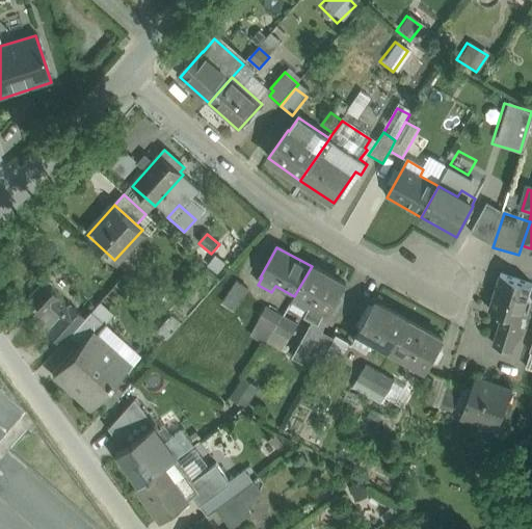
[(312,266),(294,296),(295,297),(290,306),(319,321),(323,314),(328,316),(346,286),(312,266)]
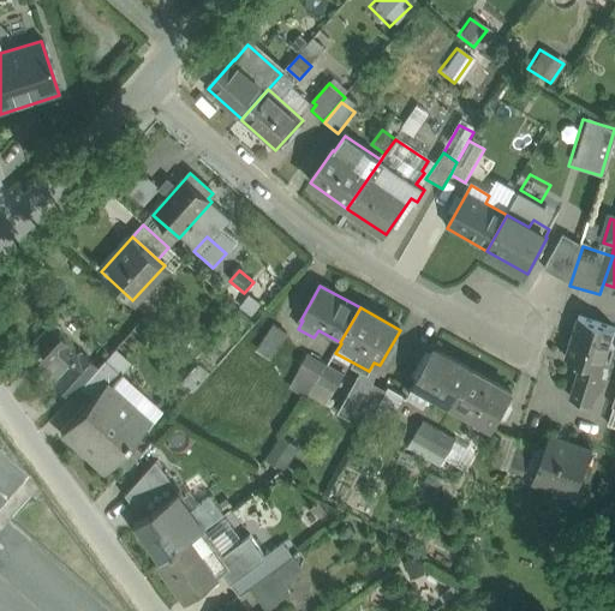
[(614,330),(614,329),(579,318),(566,359),(581,365),(571,400),(592,407),(604,371),(603,370),(614,330)]
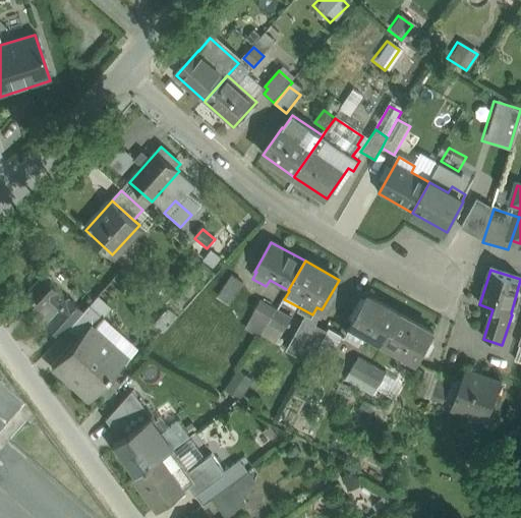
[(42,277),(13,308),(20,317),(25,310),(34,319),(35,319),(43,327),(44,327),(65,303),(64,302),(56,295),(58,293),(42,277)]
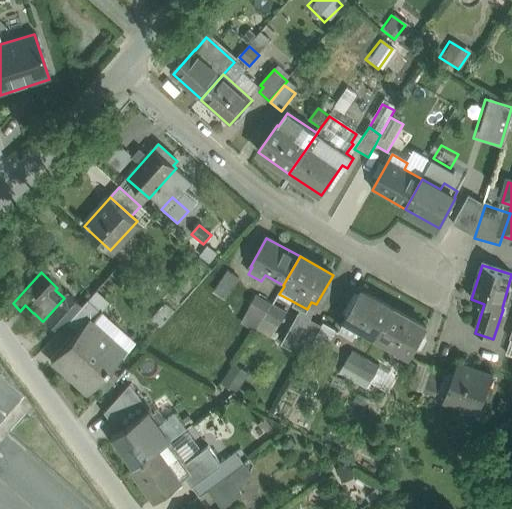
[(228,272),(214,292),(226,300),(239,280),(228,272)]
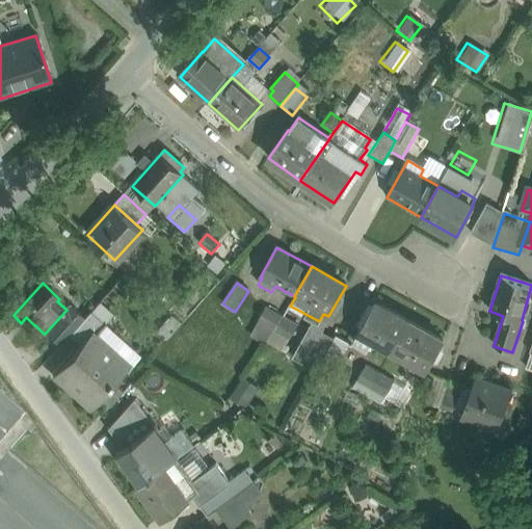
[(409,321),(375,302),(358,333),(353,342),(368,350),(373,341),(393,351),(409,321)]
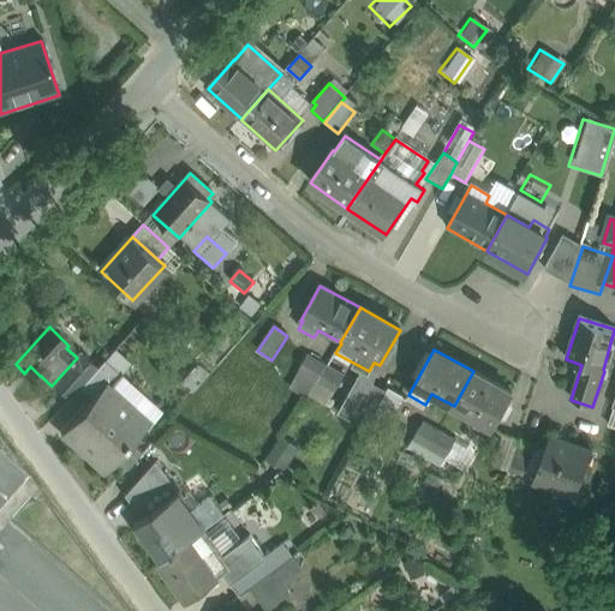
[(77,358),(52,385),(69,402),(81,389),(97,370),(79,353),(76,357),(77,358)]
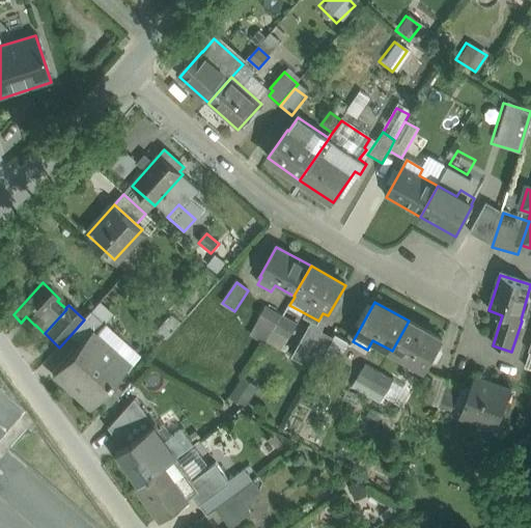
[(281,317),(266,308),(258,322),(274,331),(281,317)]
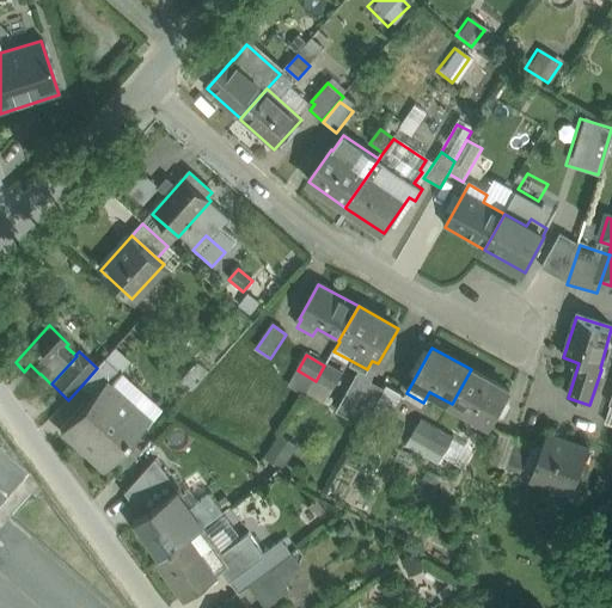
[(97,368),(80,387),(95,400),(105,387),(108,390),(116,379),(120,374),(104,361),(97,368)]
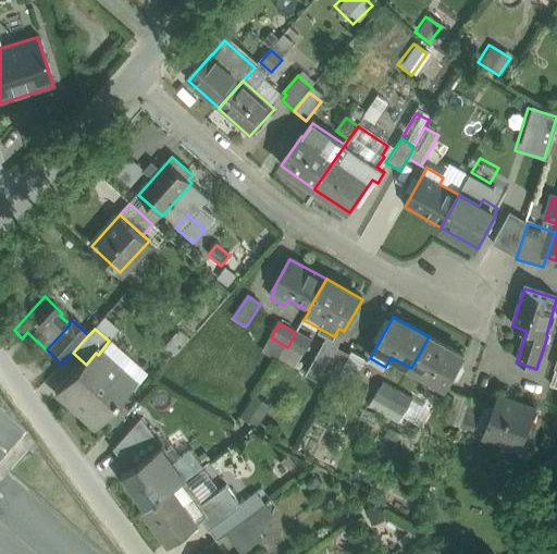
[(310,342),(295,333),(287,347),(302,355),(310,342)]
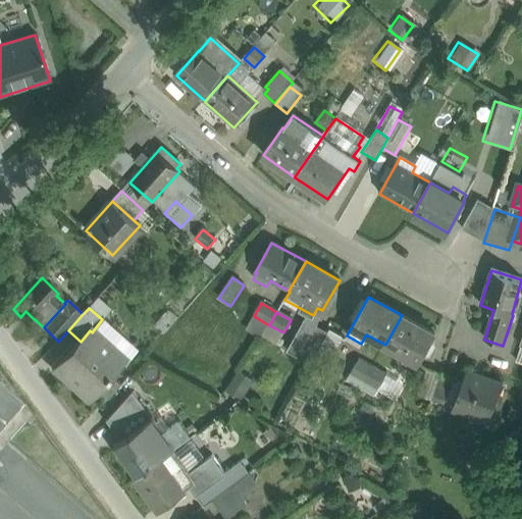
[(435,334),(402,315),(385,345),(406,357),(402,363),(414,370),(418,363),(419,364),(435,334)]
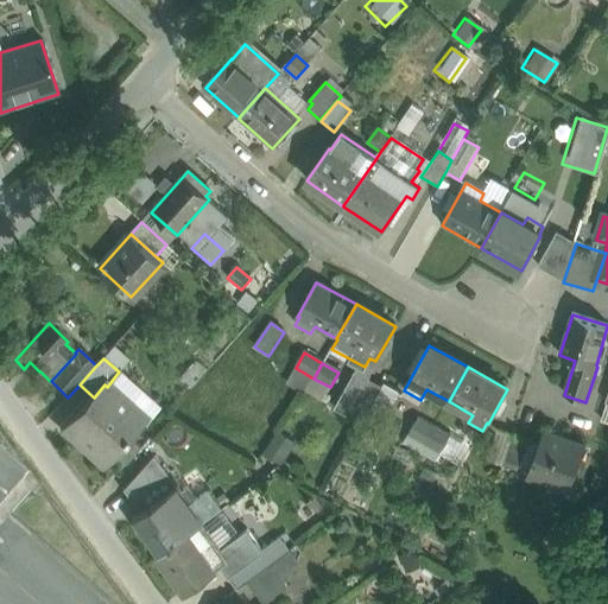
[(314,379),(296,368),(291,376),(309,386),(314,379)]
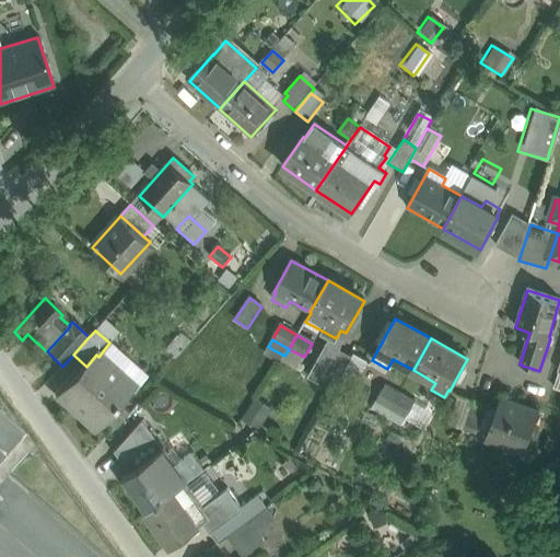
[(327,344),(307,379),(333,393),(340,380),(354,355),(353,355),(352,357),(327,344)]
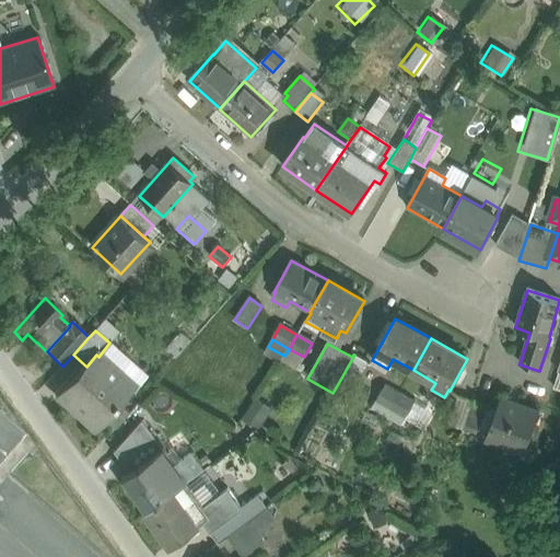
[(86,367),(62,394),(72,404),(71,405),(94,426),(113,405),(114,406),(117,402),(116,401),(130,385),(98,357),(96,355),(86,367)]
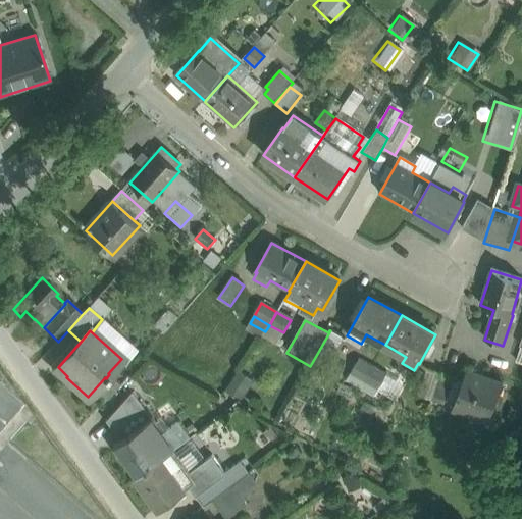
[(330,330),(317,354),(329,360),(343,338),(330,330)]
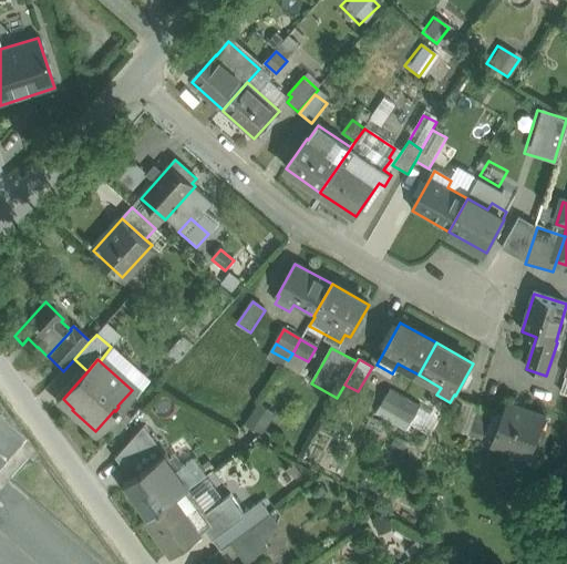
[(390,391),(382,406),(397,413),(405,400),(390,391)]
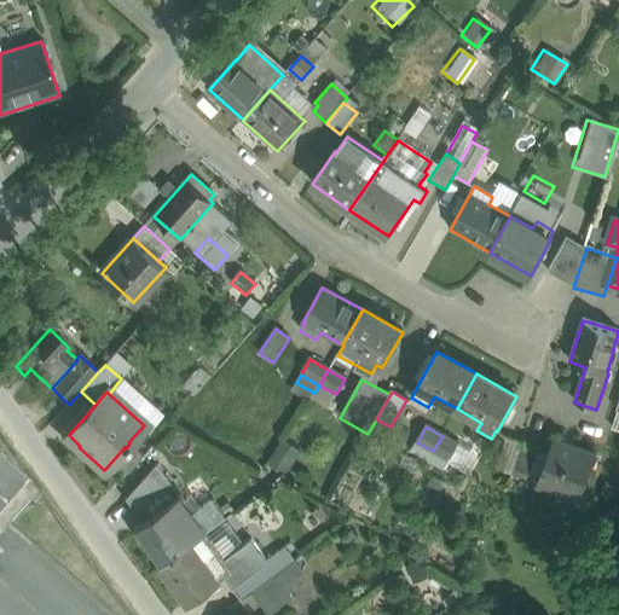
[(458,445),(443,436),(433,451),(449,460),(450,460),(455,452),(458,445)]
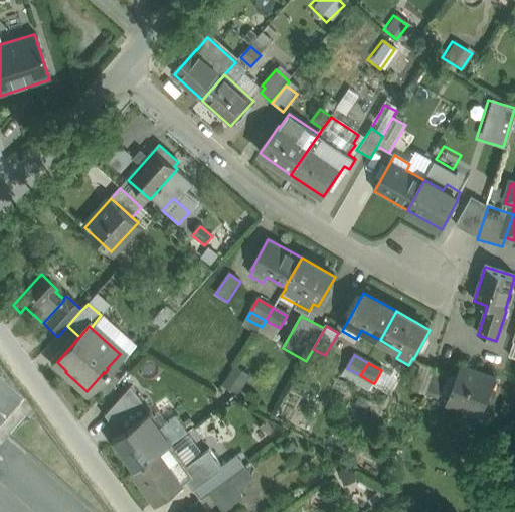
[(435,370),(420,366),(412,391),(426,396),(426,395),(435,371),(435,370)]
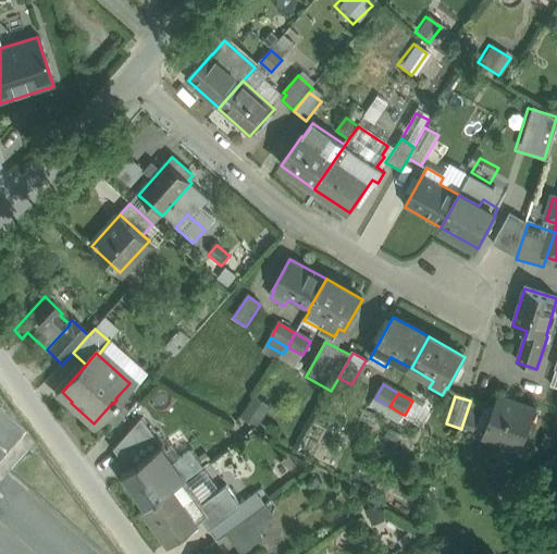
[(251,397),(240,414),(257,423),(268,407),(251,397)]
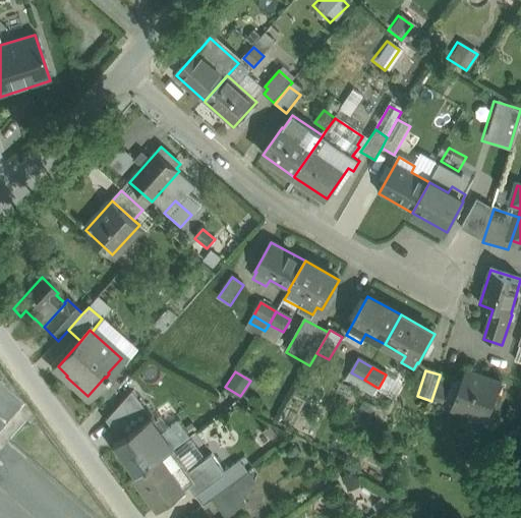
[(501,386),(465,372),(452,408),(467,414),(469,409),(488,416),(501,386)]
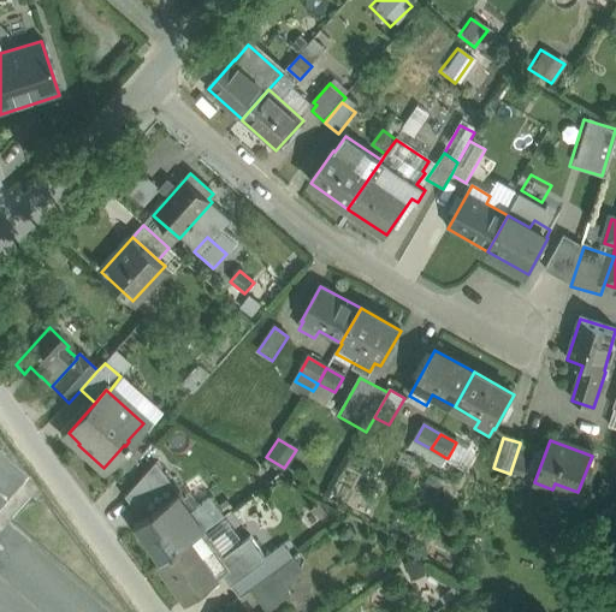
[(520,443),(520,444),(510,473),(525,479),(535,449),(520,443)]
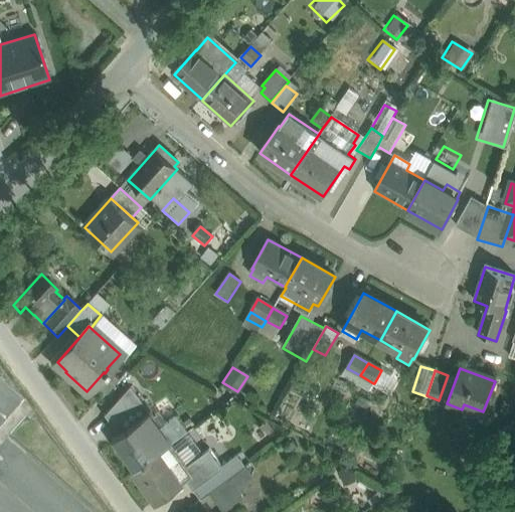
[(387,381),(378,376),(374,383),(373,383),(372,385),(381,390),(387,381)]
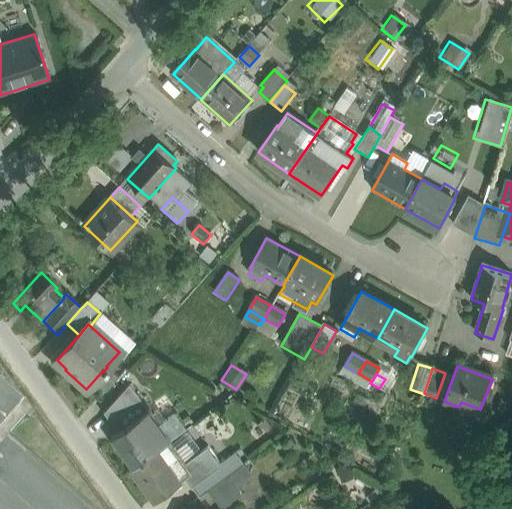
[(128,385),(103,414),(116,432),(147,410),(128,385)]
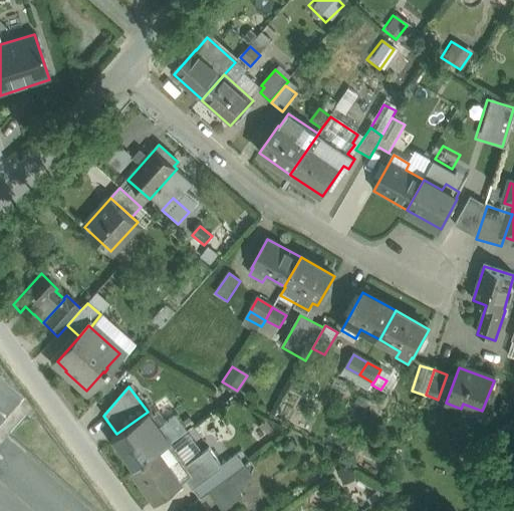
[(116,434),(109,440),(133,471),(133,470),(170,443),(172,442),(149,411),(116,434)]
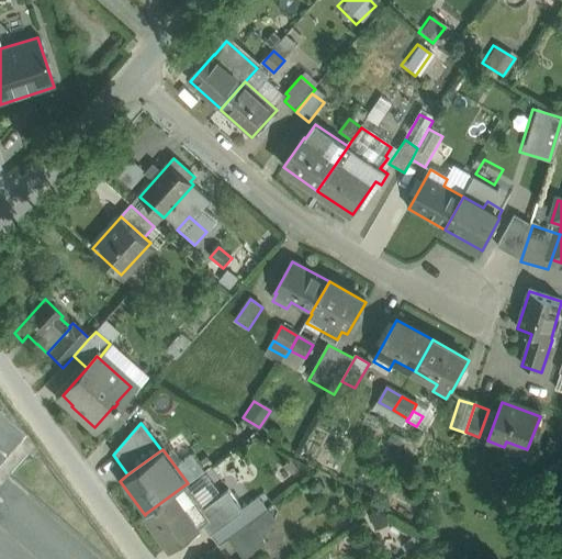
[(186,484),(145,514),(170,549),(199,528),(199,529),(204,526),(210,534),(212,533),(245,509),(243,506),(239,507),(228,492),(204,510),(186,484)]
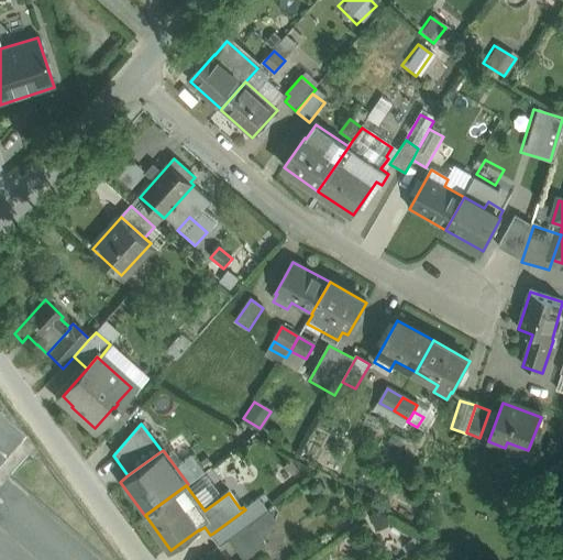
[(245,509),(212,534),(221,547),(251,525),(267,513),(258,501),(245,509)]
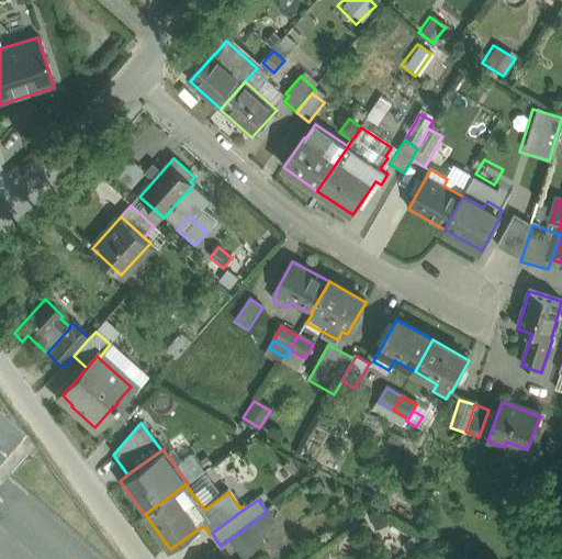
[(276,524),(267,512),(250,524),(259,536),(276,524)]
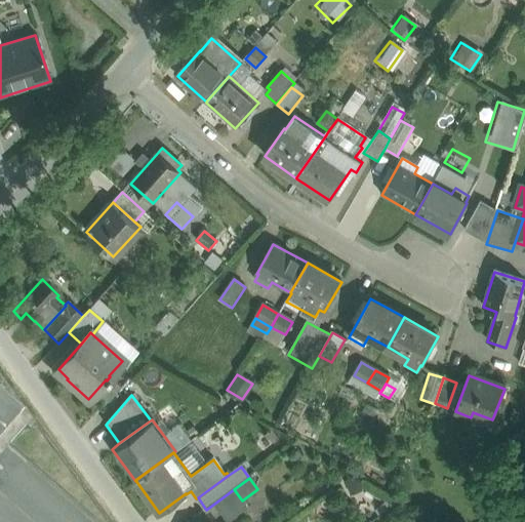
[(234,489),(214,504),(228,521),(232,521),(248,509),(242,500),(234,489)]
